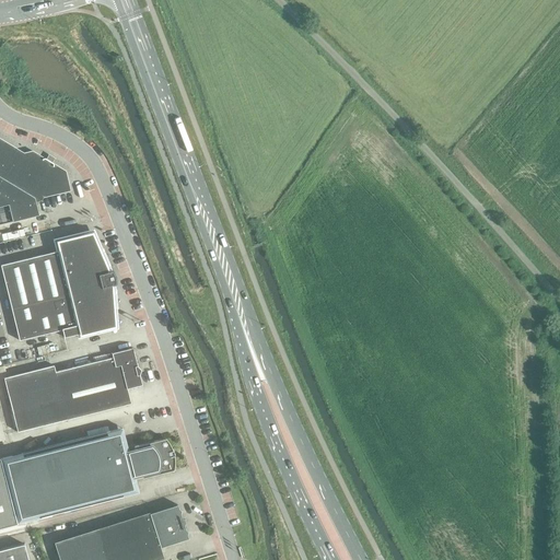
[(0,224),(13,221),(39,216),(35,198),(68,189),(65,173),(32,153),(23,155),(0,140),(0,224)]
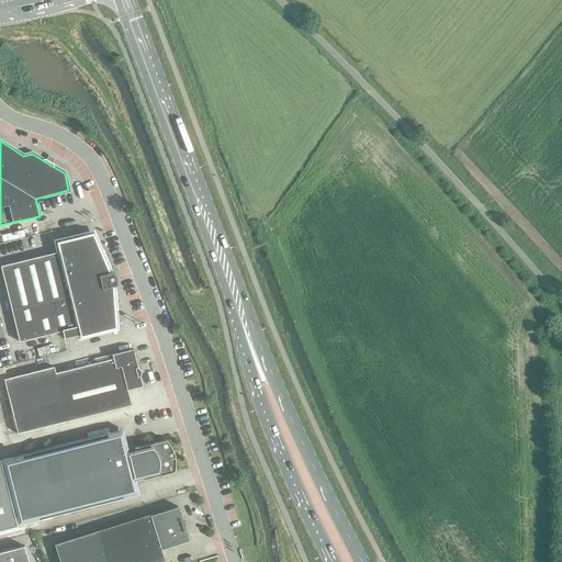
[(102,276),(93,239),(67,246),(66,240),(55,244),(57,253),(1,267),(20,341),(63,332),(64,338),(78,335),(79,339),(97,335),(94,327),(113,323),(104,285),(110,284),(108,274),(102,276)]
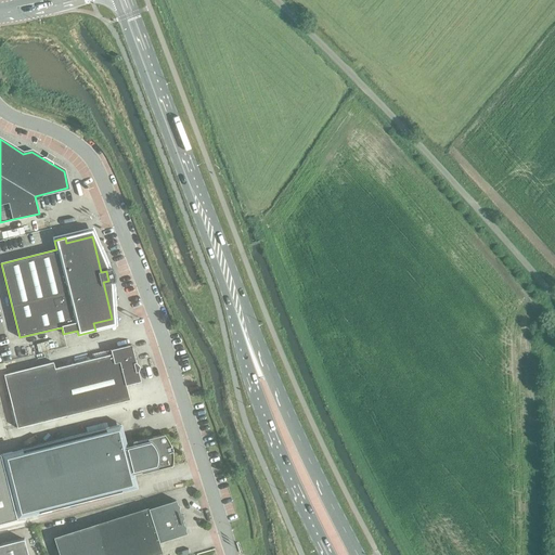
[(141,382),(131,345),(111,350),(112,355),(55,369),(53,362),(4,375),(17,428),(130,400),(126,385),(141,382)]
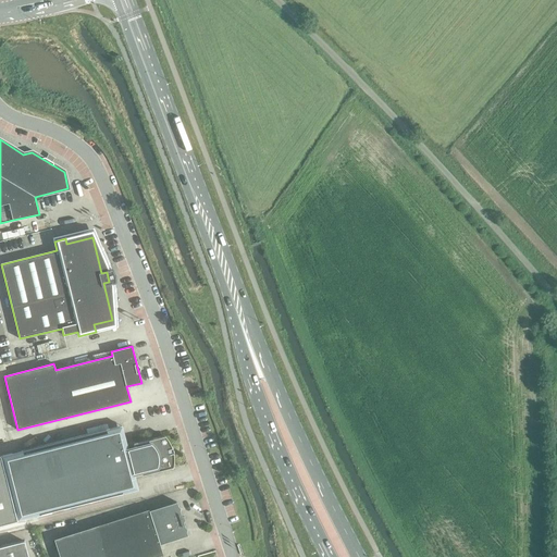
[(109,437),(107,430),(0,457),(16,521),(138,490),(134,475),(140,473),(141,475),(173,468),(174,463),(174,457),(173,455),(172,450),(171,446),(170,444),(164,436),(134,444),(134,446),(127,448),(124,433),(109,437)]
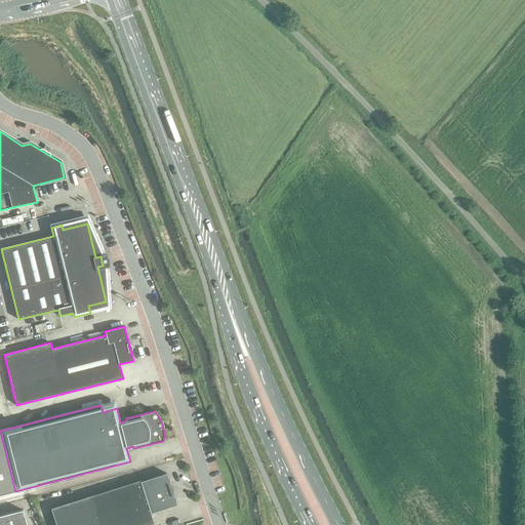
[(0,494),(15,491),(0,431),(0,430),(0,494)]
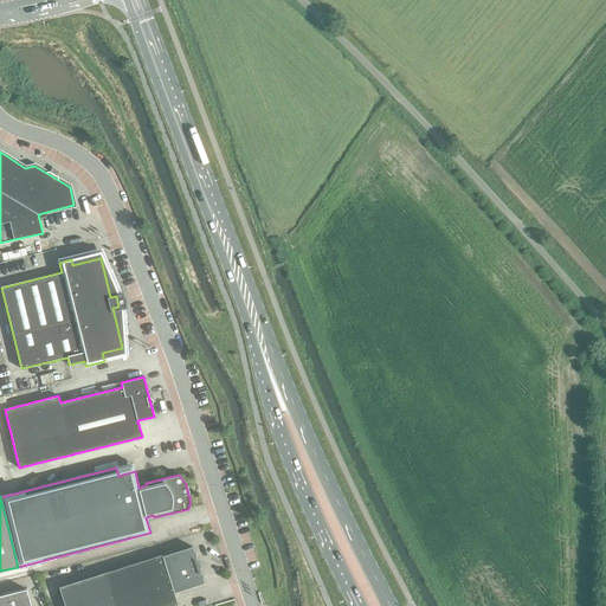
[(197,561),(195,556),(195,553),(193,550),(192,547),(162,556),(161,555),(104,573),(62,586),(68,605),(168,605),(176,604),(173,593),(204,582),(202,579),(204,575),(200,574),(199,568),(200,567),(199,562),(197,561)]
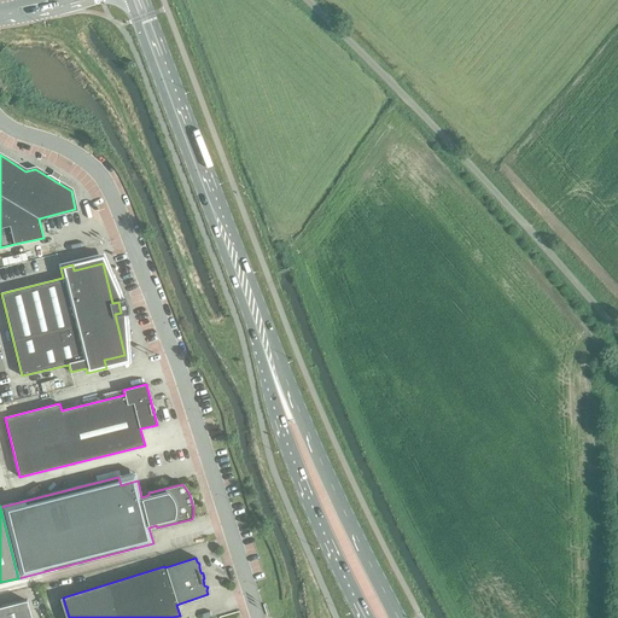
[(30,617),(27,601),(0,607),(0,617),(30,617)]
